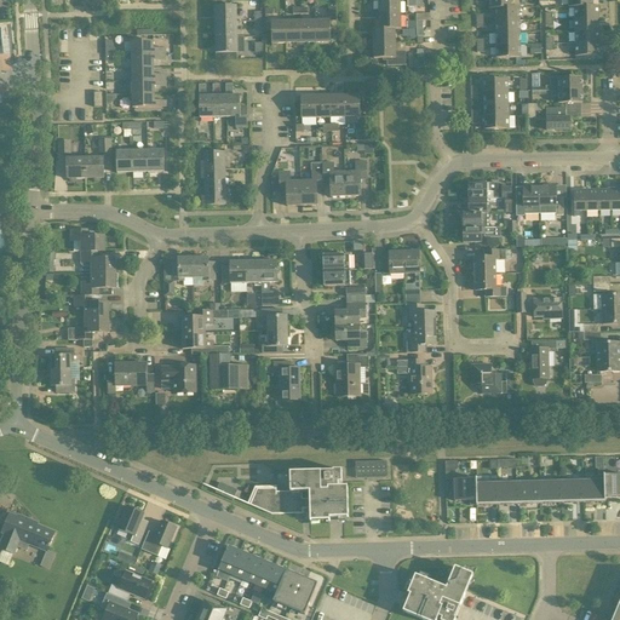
[(488,0),(489,10),(494,10),(494,9),(512,9),(512,0),(488,0)]
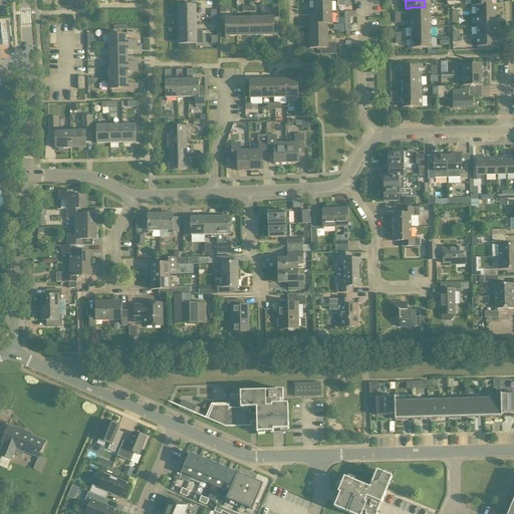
[(312,13),(331,13),(331,1),(313,1),(313,9),(312,9),(312,13)]
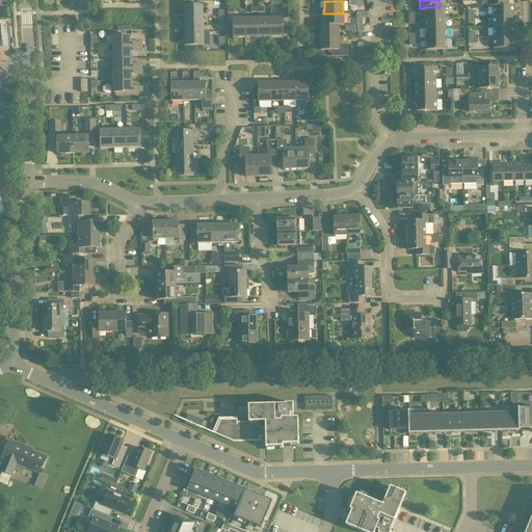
[(203,5),(184,6),(184,18),(203,18),(203,5)]
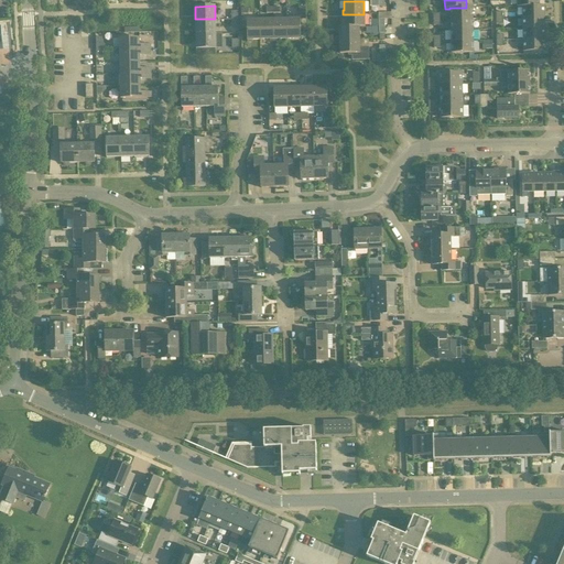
[(544,15),(544,6),(539,6),(522,7),(522,17),(544,15)]
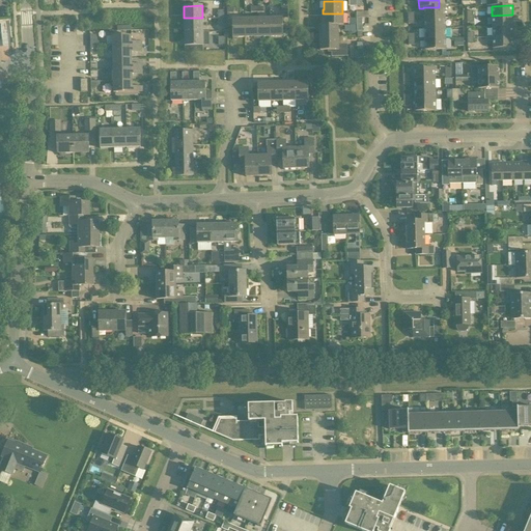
[(423,7),(423,8),(424,17),(444,17),(444,6),(439,7),(423,7)]
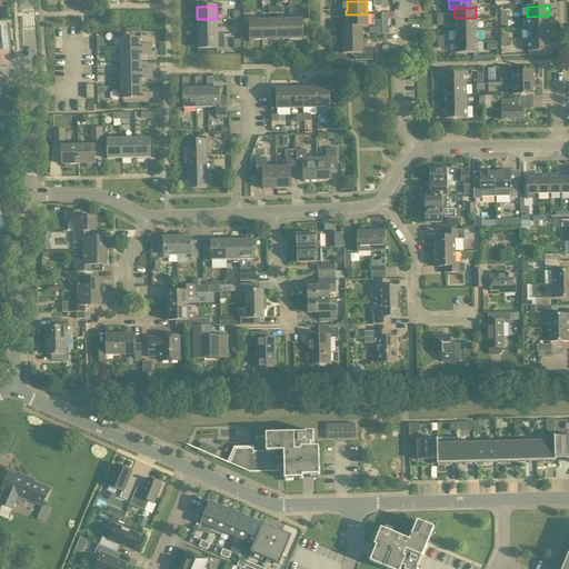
[(367,28),(367,15),(346,15),(346,19),(347,19),(347,27),(362,28),(367,28)]
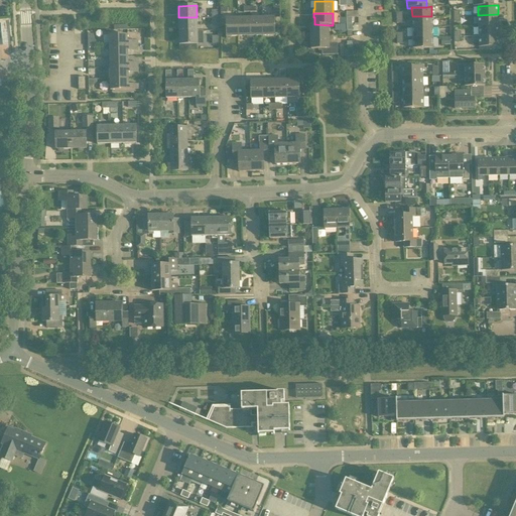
[(478,15),(478,26),(498,26),(498,14),(478,15)]
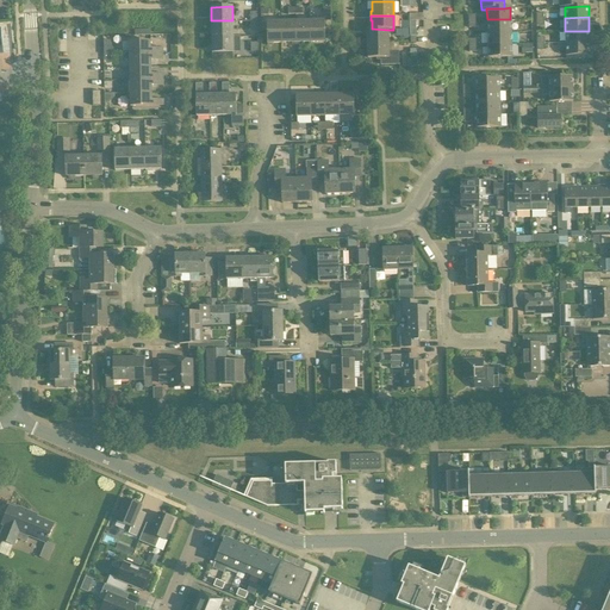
[(487,19),(487,31),(510,31),(510,19),(487,19)]
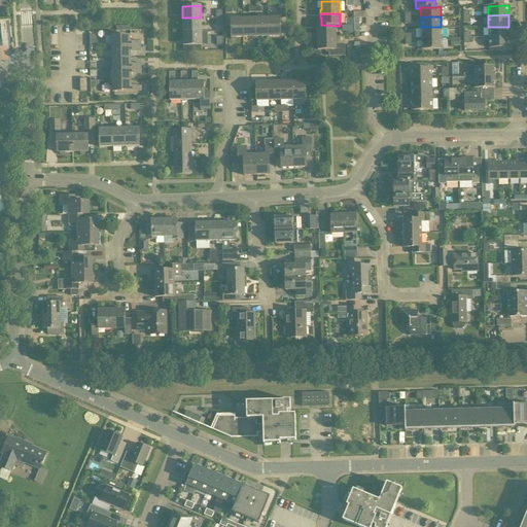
[(182,18),(182,31),(202,31),(201,18),(182,18)]
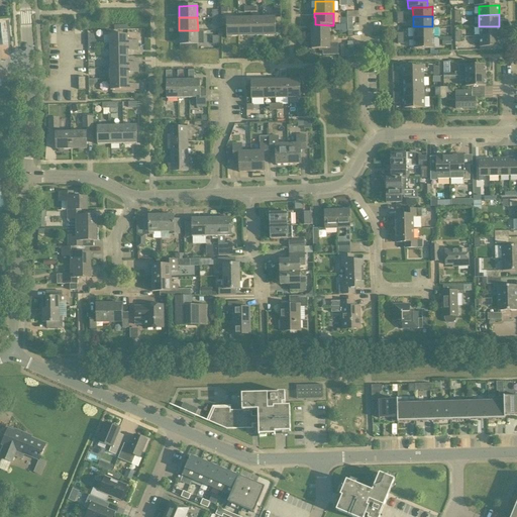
[(275,17),(263,18),(263,36),(276,35),(275,17)]
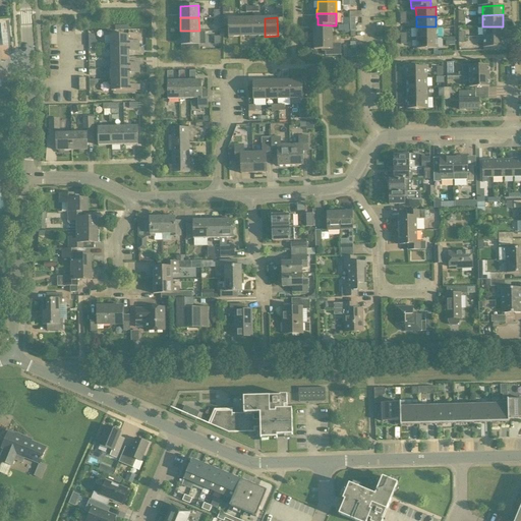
[(240,37),(240,18),(227,19),(228,39),(232,39),(232,37),(240,37)]
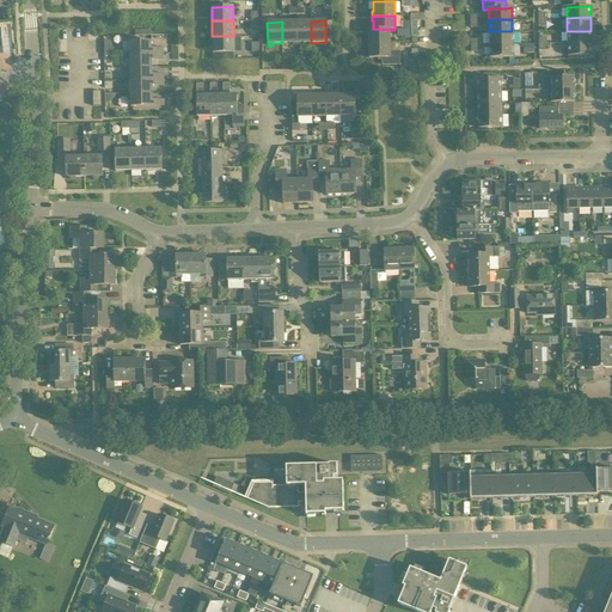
[(298,22),(282,22),(282,43),(292,43),(292,44),(298,44),(298,22)]
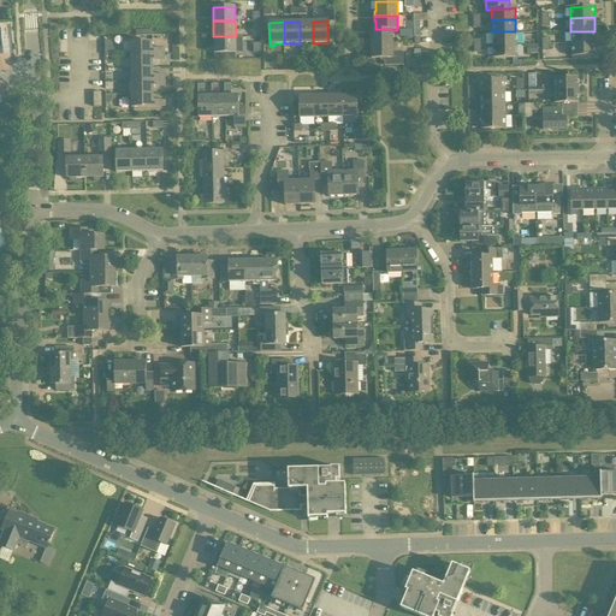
[(303,45),(303,43),(313,43),(313,22),(300,22),(300,45),(303,45)]
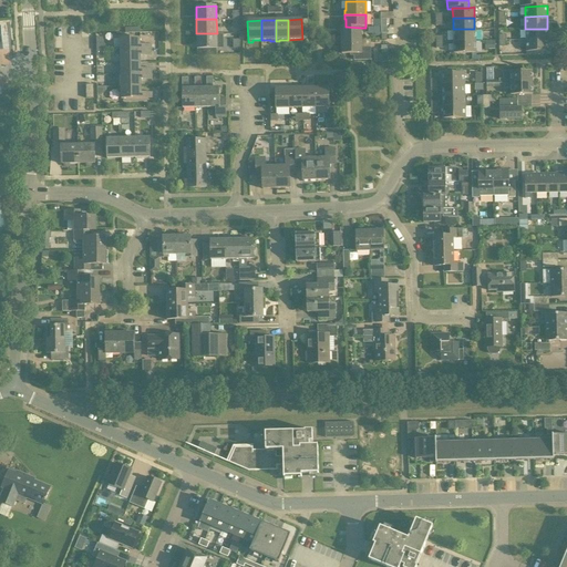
[(341,32),(341,40),(361,39),(361,28),(346,27),(340,27),(340,32),(341,32)]
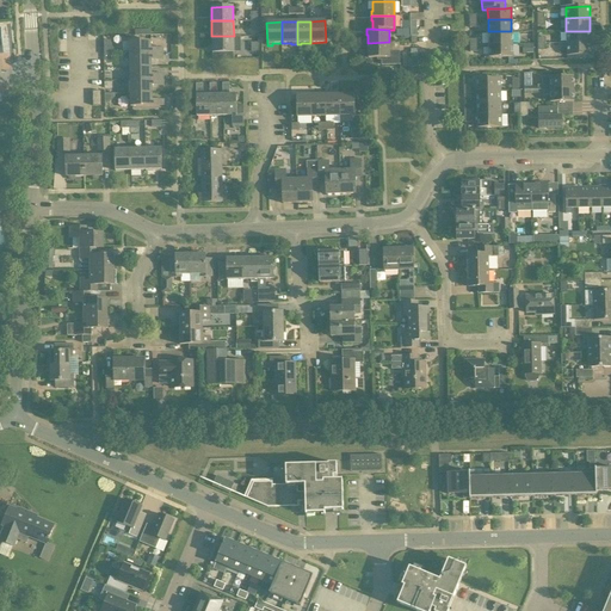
[(488,31),(488,44),(512,44),(511,31),(488,31)]
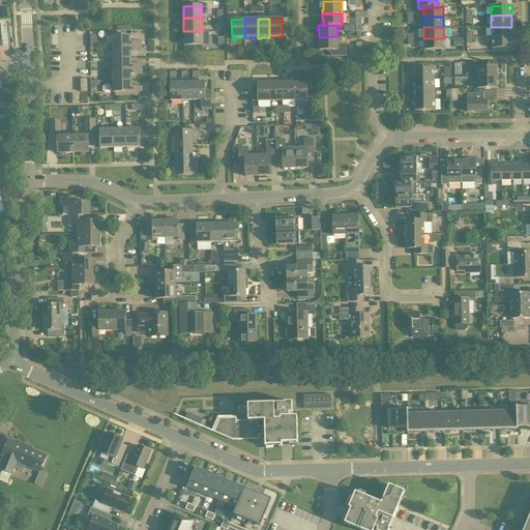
[(491,27),(491,37),(511,36),(511,27),(491,27)]
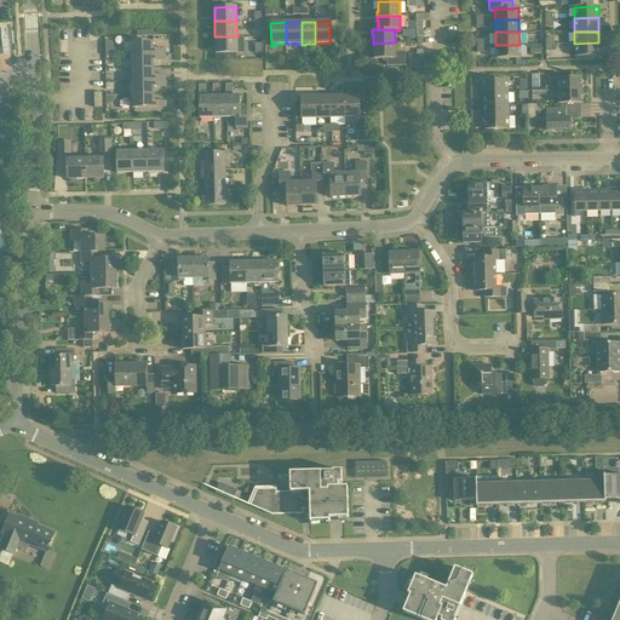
[(237,53),(237,49),(237,36),(214,36),(214,49),(216,55),(237,53)]
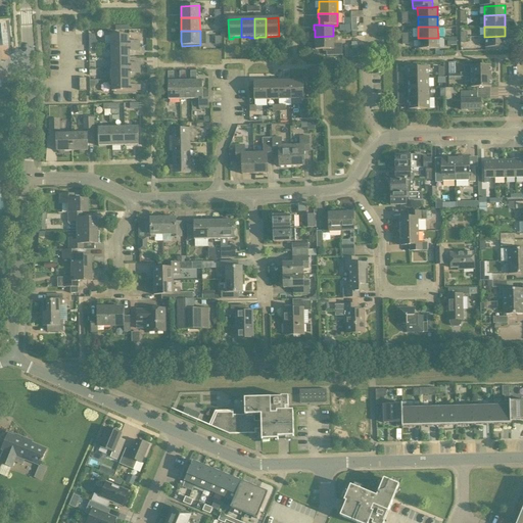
[(94,35),(88,35),(89,47),(96,47),(96,42),(94,40),(94,35)]
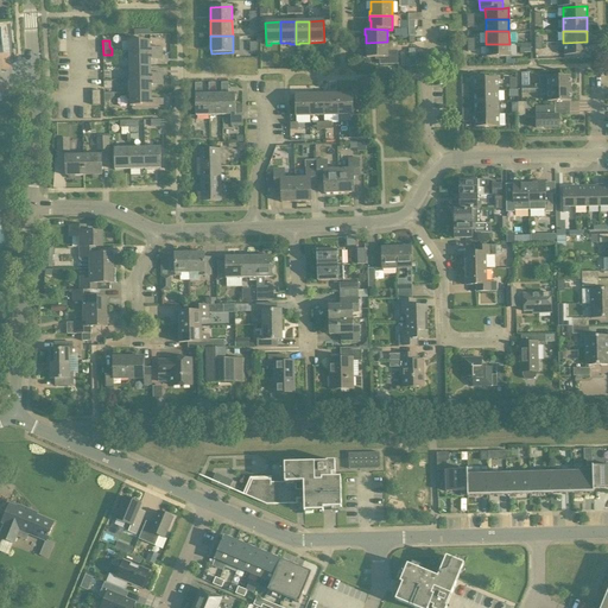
[(150,42),(128,42),(128,56),(162,55),(162,48),(154,48),(150,48),(150,42)]
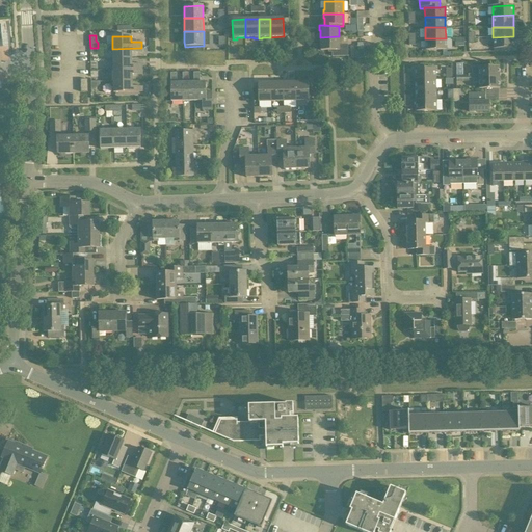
[(320,42),(320,51),(328,51),(328,52),(331,52),(331,57),(347,57),(347,45),(339,45),(339,42),(339,36),(320,37),(320,42)]
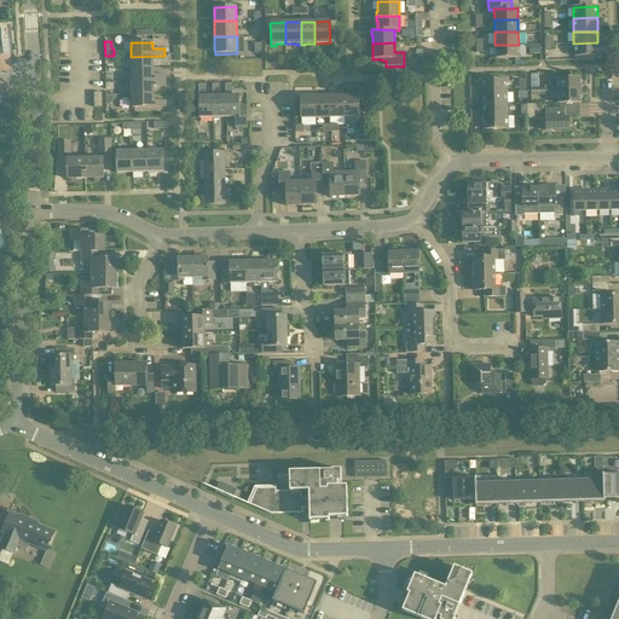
[(574,57),(599,57),(597,48),(597,42),(573,44),(573,48),(574,57)]
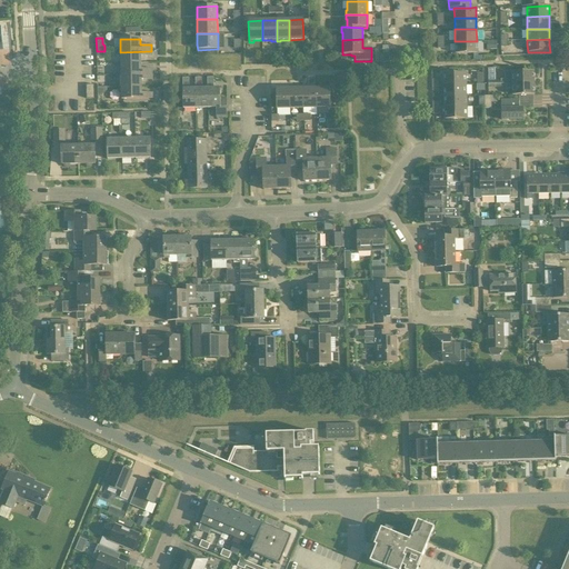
[(477,53),(477,45),(477,41),(455,41),(455,45),(455,55),(477,53)]
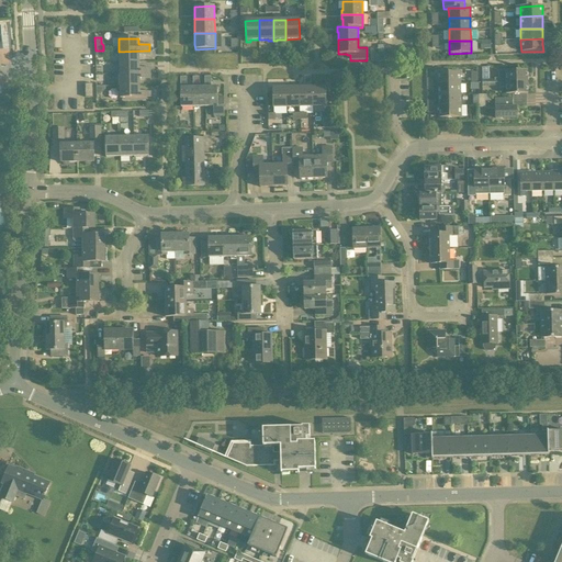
[(119,52),(119,63),(138,62),(138,56),(149,56),(149,51),(119,52)]
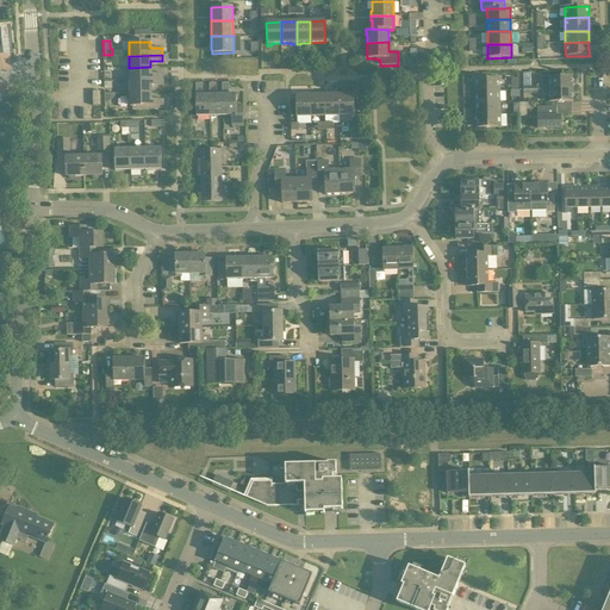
[(151,74),(150,67),(129,68),(130,81),(163,80),(162,74),(151,74)]
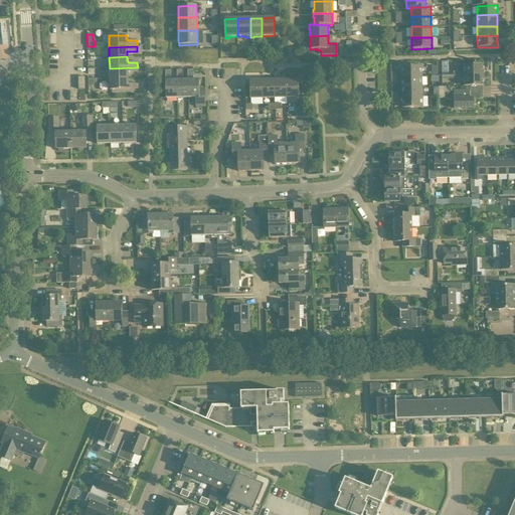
[(448,72),(448,79),(454,79),(454,76),(457,76),(483,76),(483,64),(457,65),(457,72),(454,72),(448,72)]
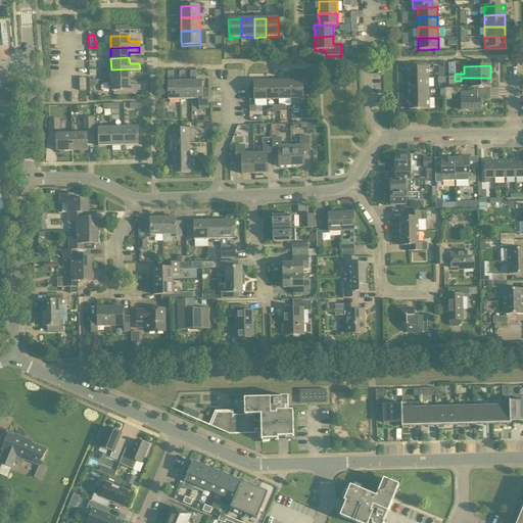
[(408,67),(408,77),(428,77),(428,67),(408,67)]
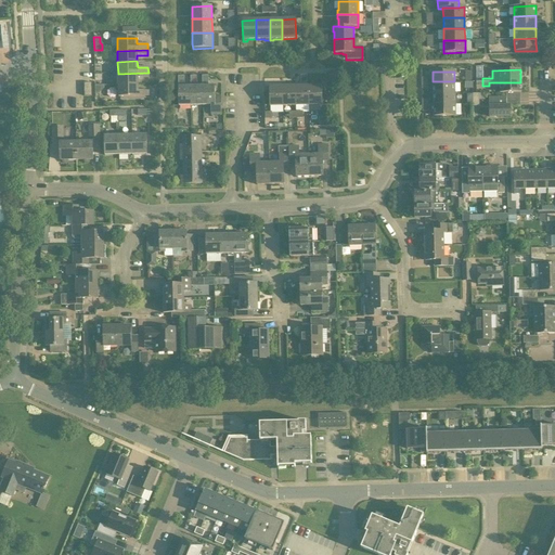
[(118,74),(118,85),(138,85),(138,78),(149,78),(149,73),(118,74)]
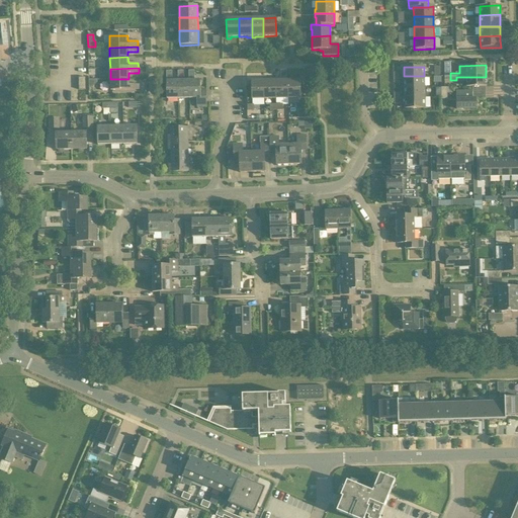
[(424,87),(424,76),(404,76),(404,87),(424,87)]
